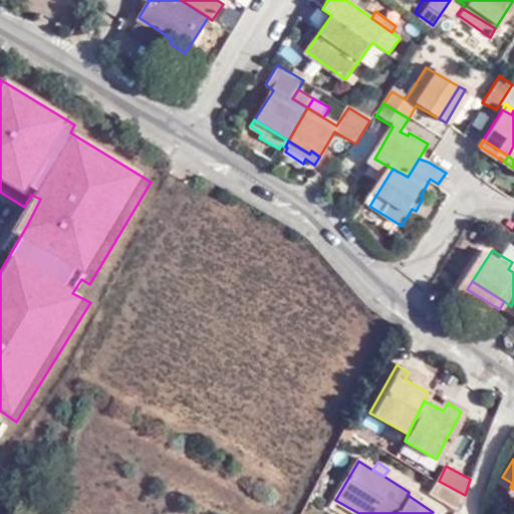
[(465,495),(439,481),(433,494),(460,510),(465,495)]
